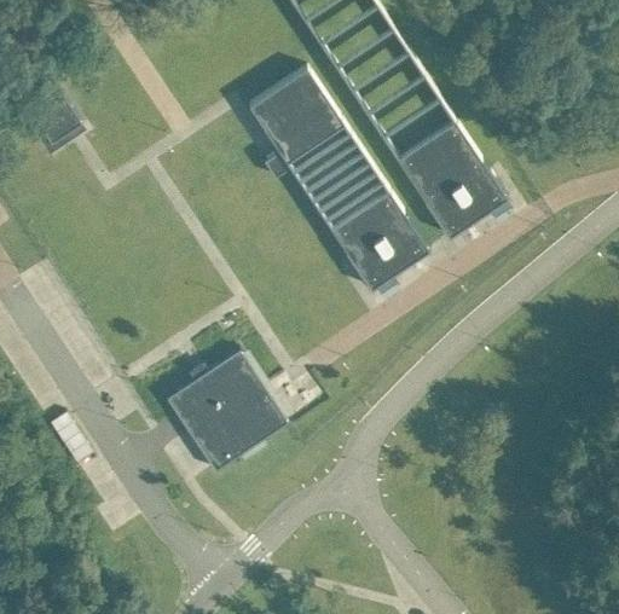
[(277,148),(288,163),(345,125),(307,68),(249,106),(264,129),(277,148)]
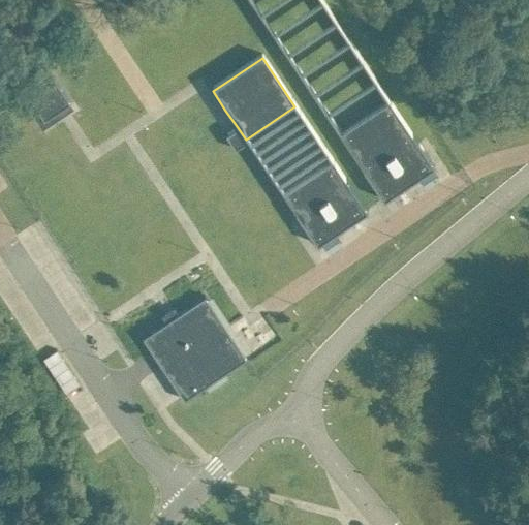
[(26,97),(43,124),(70,106),(53,80),(26,97)]
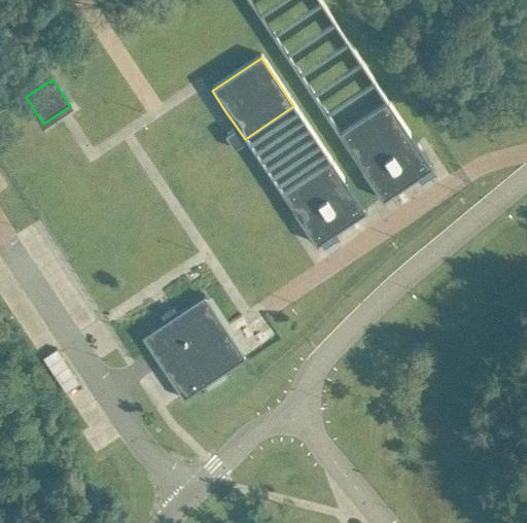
[(224,138),(234,152),(244,145),(235,131),(224,138)]
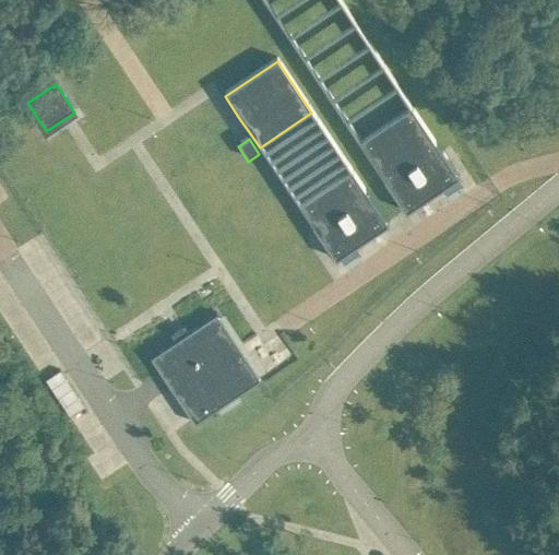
[(383,181),(405,215),(459,179),(443,155),(437,145),(436,146),(383,181)]
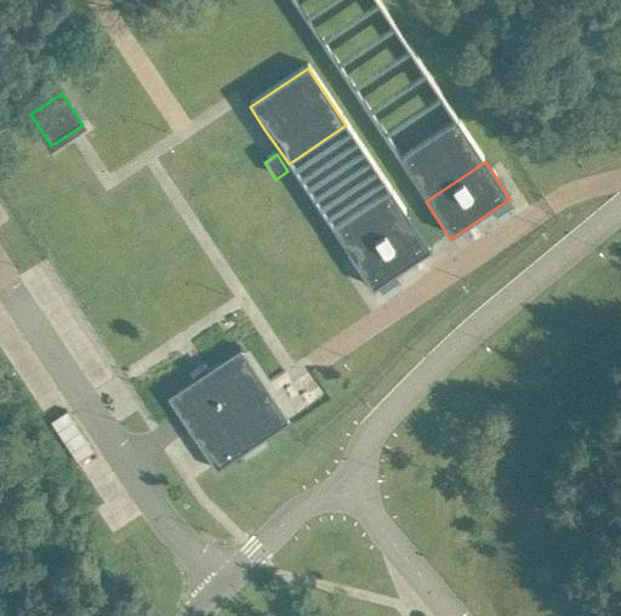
[(493,216),(500,226),(516,215),(510,205),(493,216)]
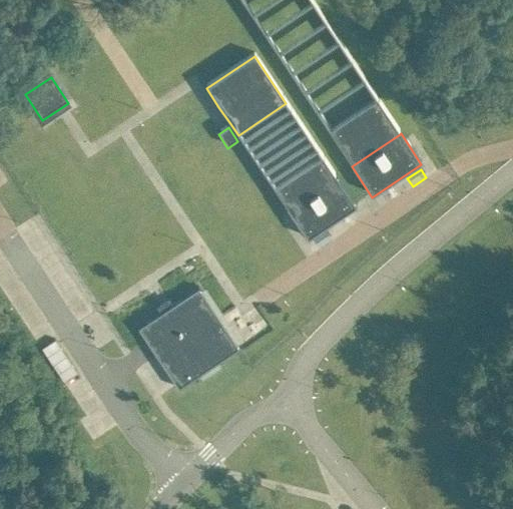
[(298,226),(308,240),(357,207),(336,176),(336,177),(288,209),(287,209),(293,218),(298,226)]
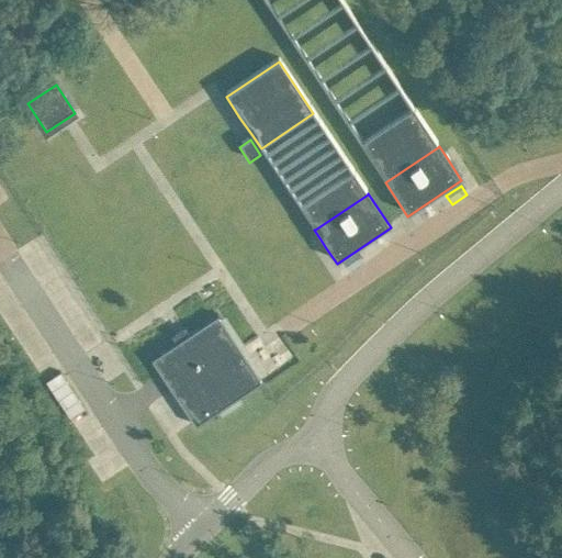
[(343,265),(348,275),(363,264),(357,255),(343,265)]
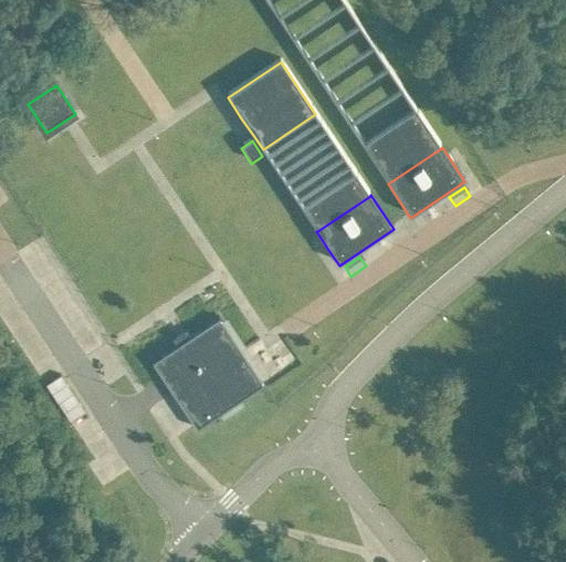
[(163,382),(197,432),(262,388),(263,387),(264,387),(219,321),(190,340),(188,336),(187,335),(175,344),(176,345),(178,349),(153,365),(161,378),(161,380),(163,382)]
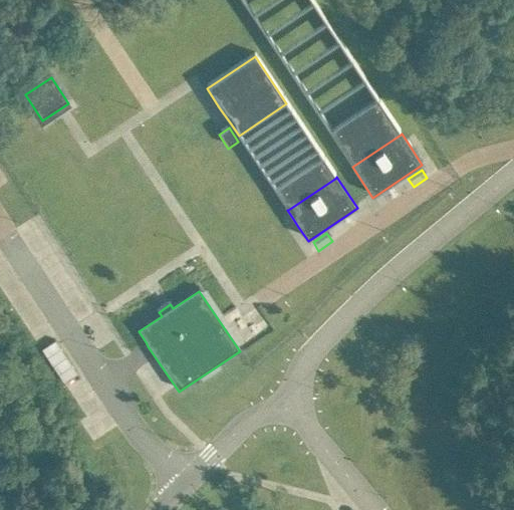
[(42,352),(64,386),(77,376),(55,343),(42,352)]
